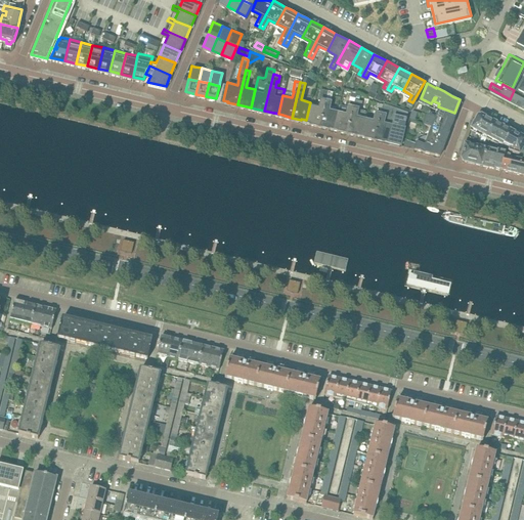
[(310,102),(306,120),(310,121),(310,122),(319,124),(325,99),(329,87),(320,86),(318,97),(321,98),(319,104),(310,102)]
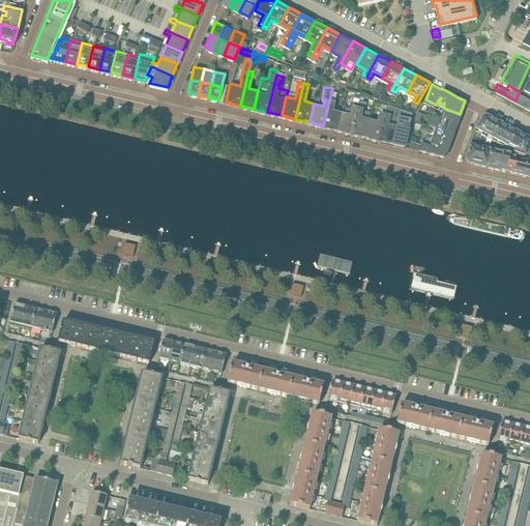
[(329,100),(323,125),(332,127),(336,128),(342,110),(332,108),(336,91),(336,89),(332,88),(329,100)]
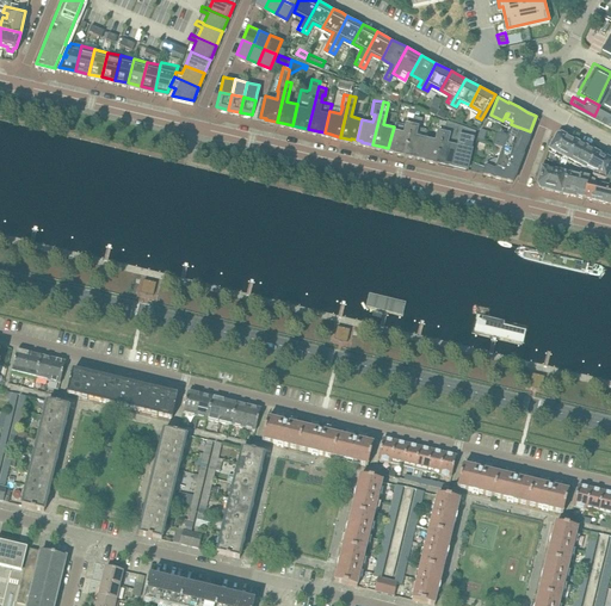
[(599,105),(594,116),(610,124),(610,116),(609,115),(610,111),(599,105)]
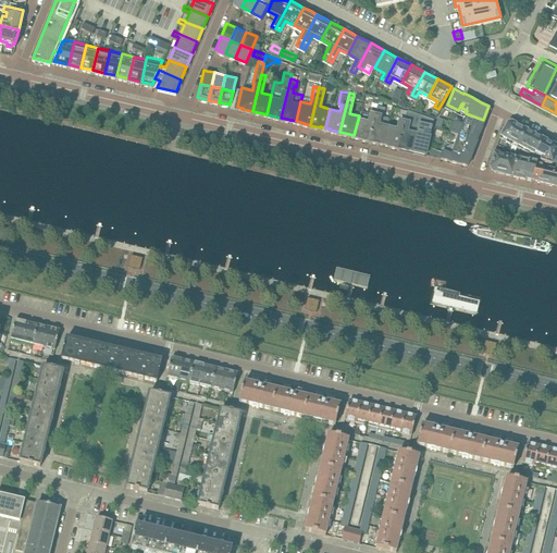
[(376,106),(369,139),(379,142),(379,140),(383,142),(387,123),(390,115),(383,113),(385,105),(381,103),(378,102),(376,106)]
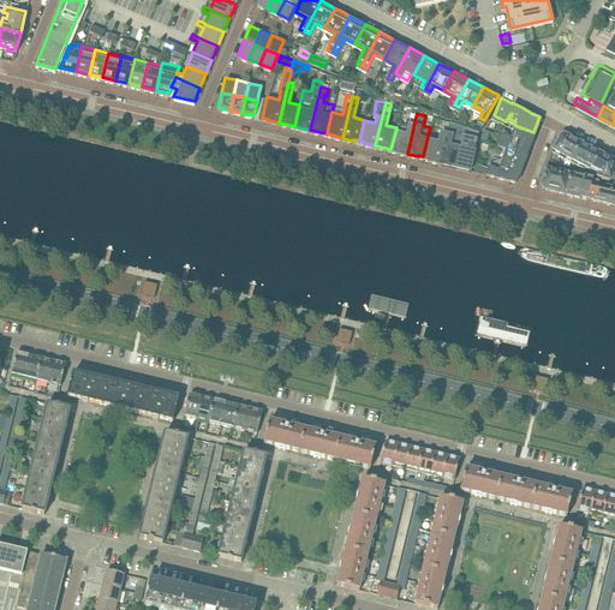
[(396,127),(390,149),(396,150),(407,154),(416,117),(410,115),(408,123),(398,120),(396,127)]
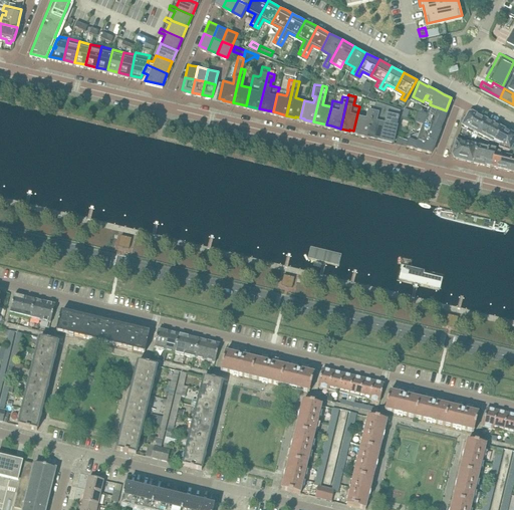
[(372,110),(366,135),(375,137),(376,137),(379,138),(384,119),(389,103),(375,99),(374,105),(372,110)]
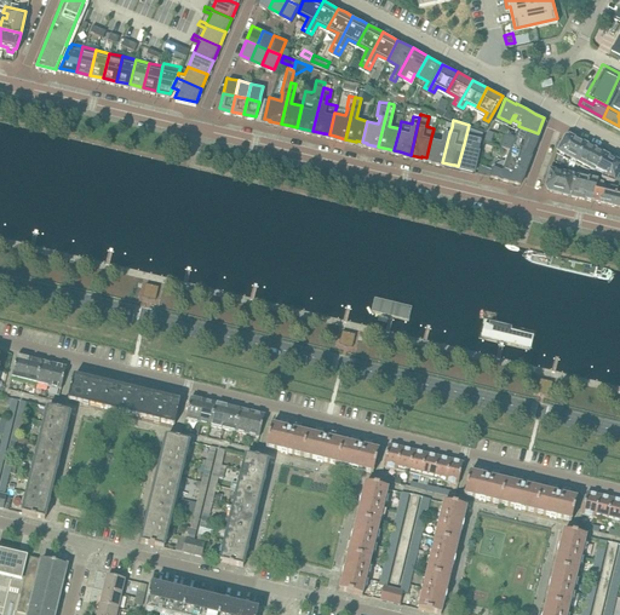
[(464,144),(458,166),(474,170),(481,137),(483,130),(469,125),(464,144)]
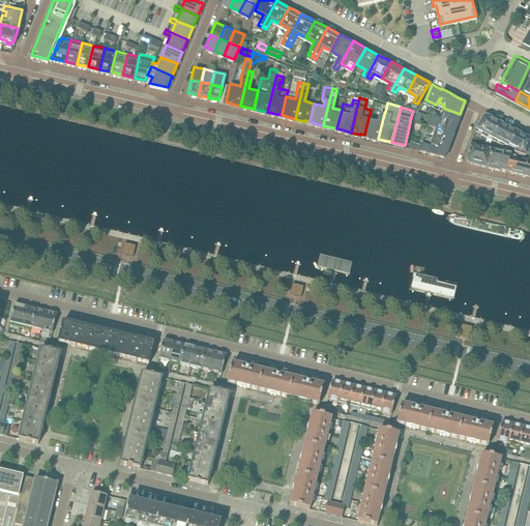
[(432,114),(430,118),(454,127),(460,114),(443,108),(440,117),(432,114)]
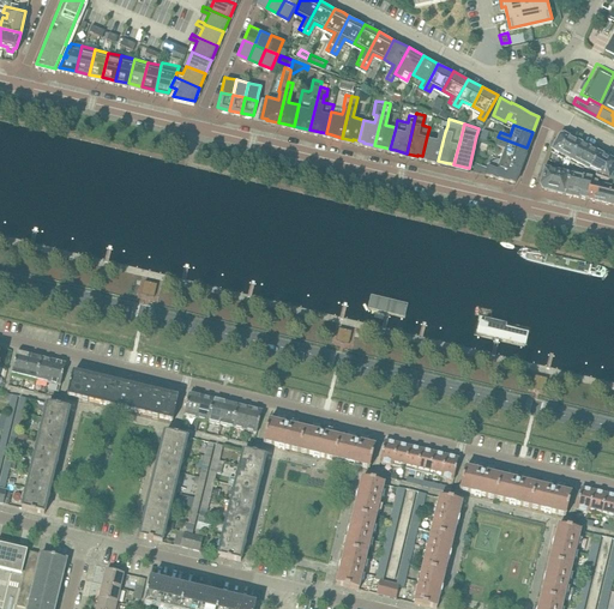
[(438,138),(427,136),(422,156),(427,157),(427,158),(438,161),(445,132),(440,131),(438,138)]
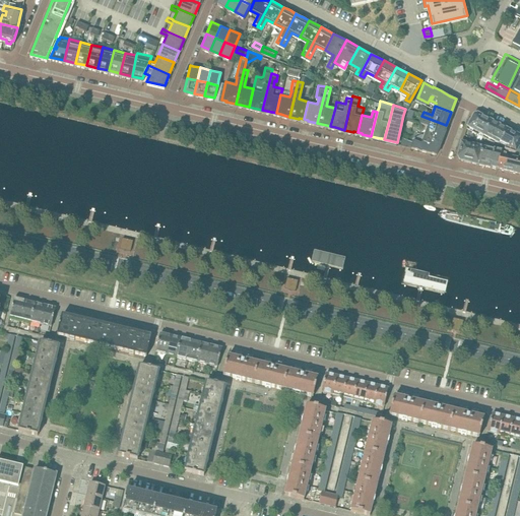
[(478,130),(483,132),(491,118),(477,111),(473,112),(467,124),(473,127),(472,129),(477,132),(478,130)]
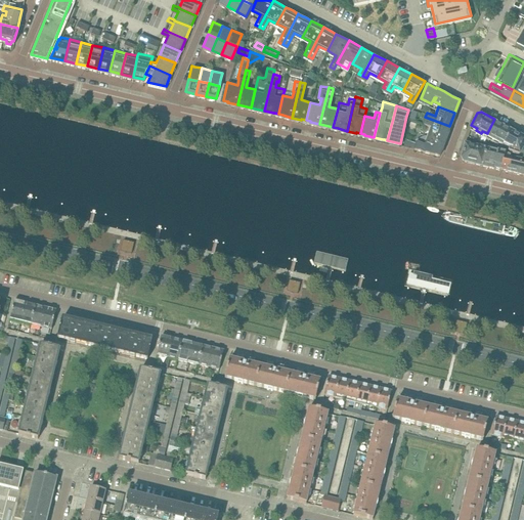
[(449,126),(425,117),(424,121),(430,123),(427,133),(444,139),(449,126)]
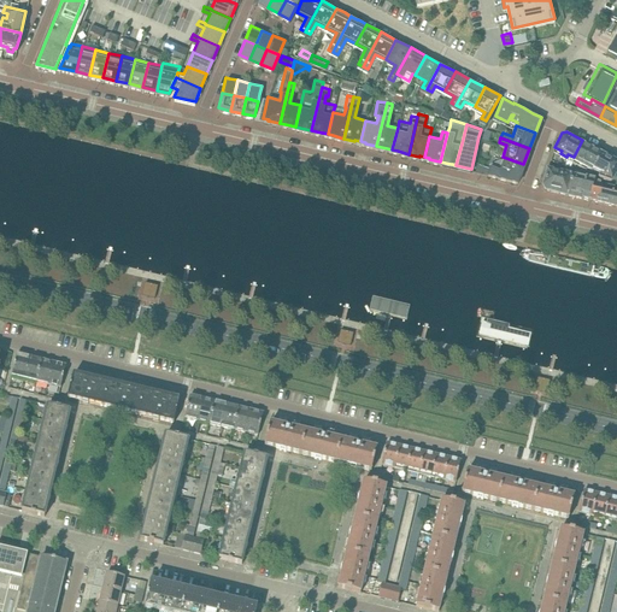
[(601,149),(582,140),(574,157),(581,160),(580,163),(586,166),(587,164),(593,166),(601,149)]
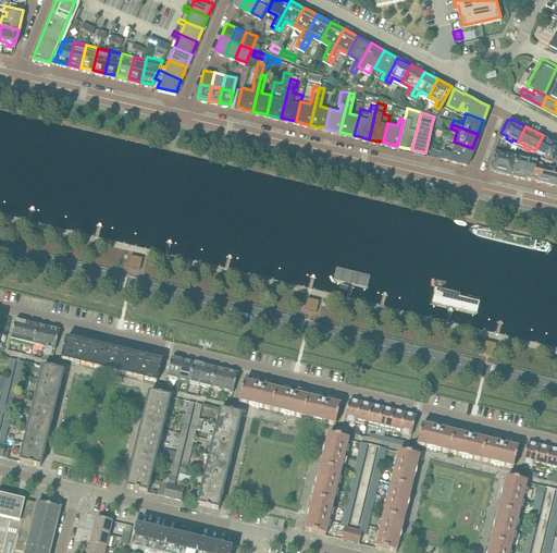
[(556,142),(543,135),(535,150),(542,154),(540,157),(552,161),(555,163),(556,163),(556,155),(555,154),(556,150),(556,142)]
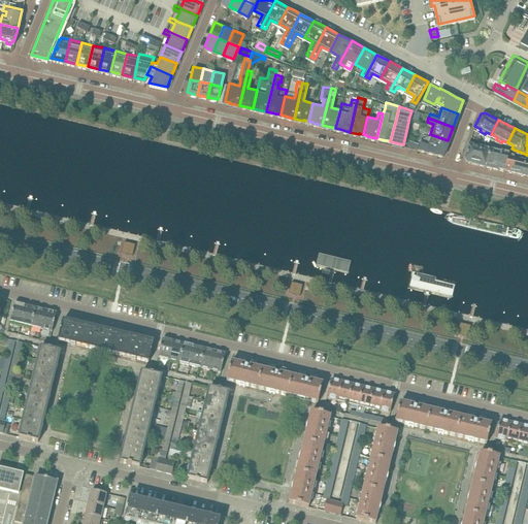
[(419,142),(418,148),(426,150),(442,154),(448,140),(430,134),(429,134),(428,134),(419,137),(420,140),(419,142)]
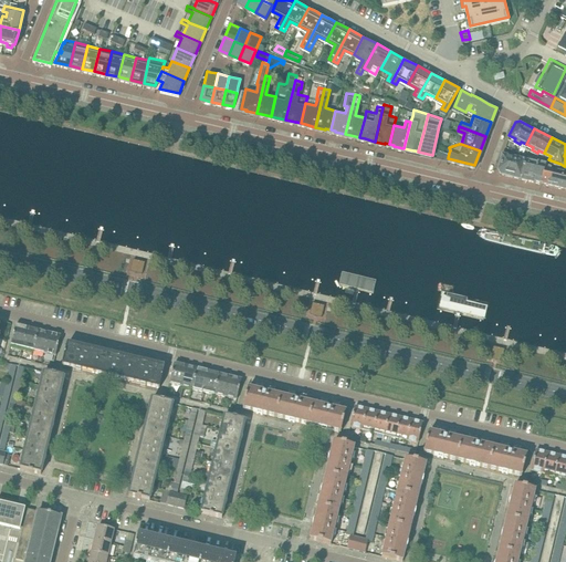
[(502,152),(499,167),(501,170),(521,176),(524,158),(526,152),(523,151),(519,148),(517,154),(511,152),(511,154),(502,152)]
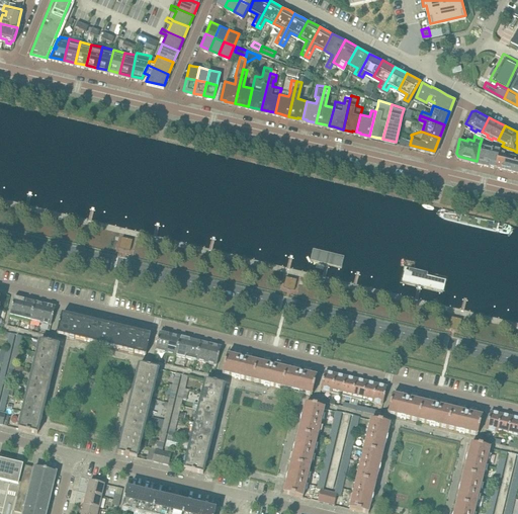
[(499,149),(480,145),(477,161),(495,165),(499,149)]
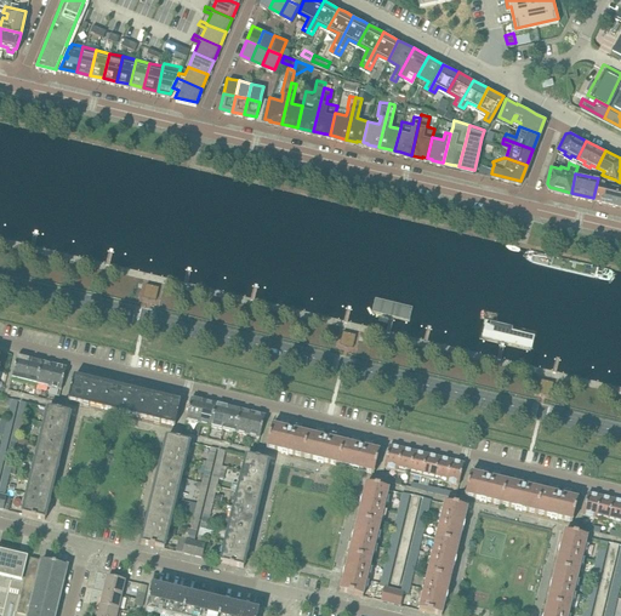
[(620,205),(620,201),(620,182),(619,182),(617,186),(610,184),(610,188),(607,187),(607,189),(602,188),(604,180),(598,178),(593,198),(620,205)]
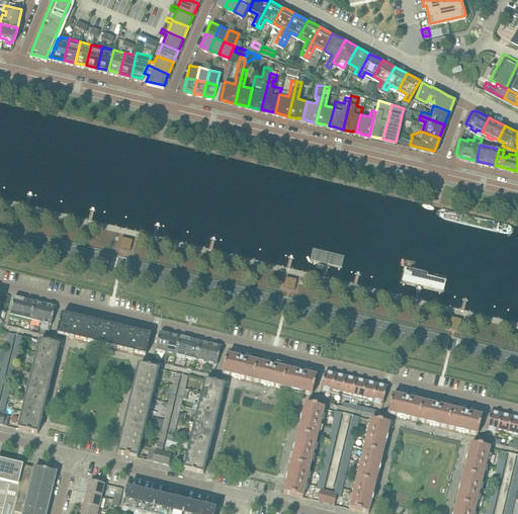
[(119,244),(119,245),(128,247),(130,247),(131,247),(133,237),(121,234),(119,244)]
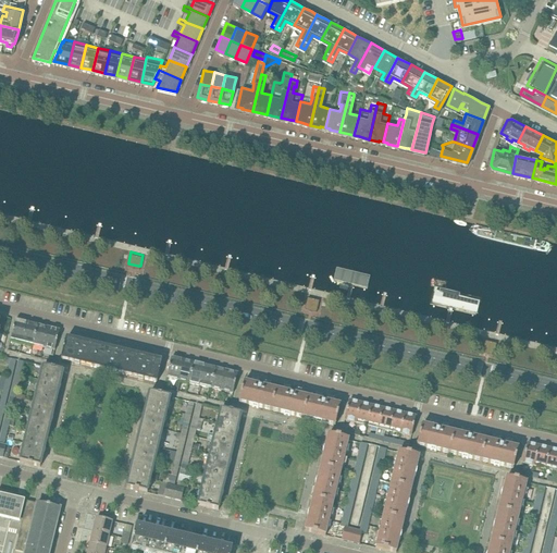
[(336,266),(333,278),(367,285),(370,273),(336,266)]
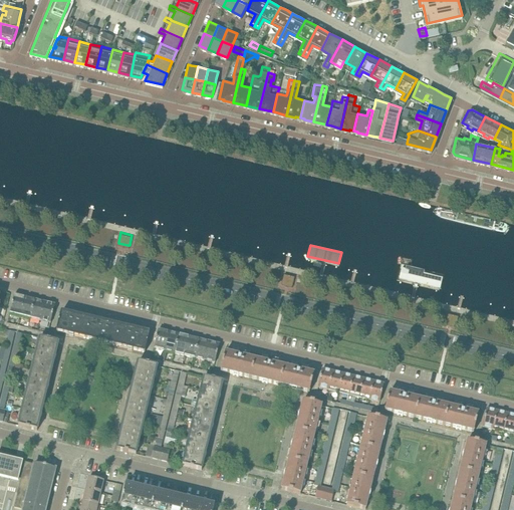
[(402,260),(398,277),(441,287),(445,270),(402,260)]
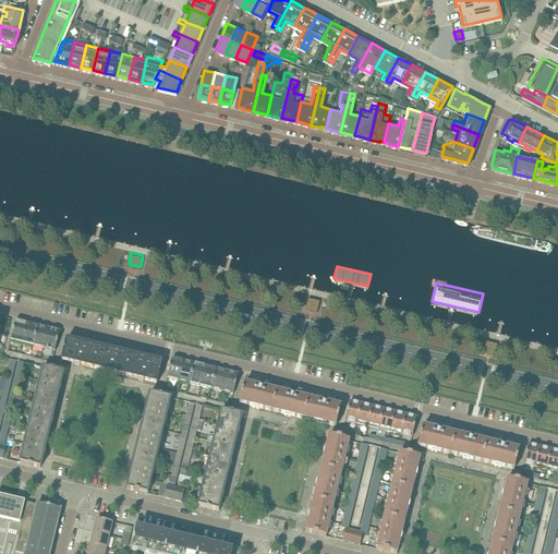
[(305,305),(305,306),(306,306),(316,309),(317,309),(319,298),(307,294),(305,305)]
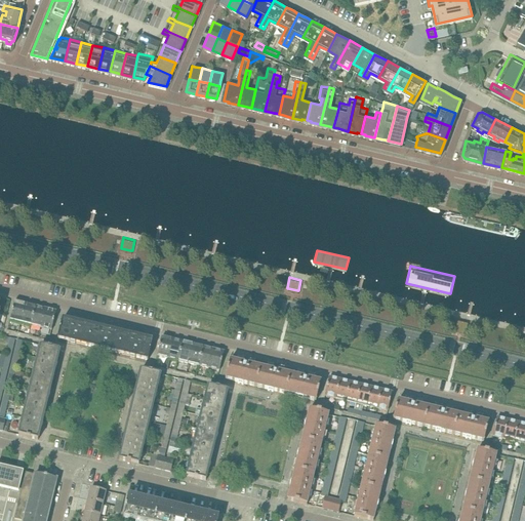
[(524,296),(516,294),(513,309),(524,311),(524,296)]
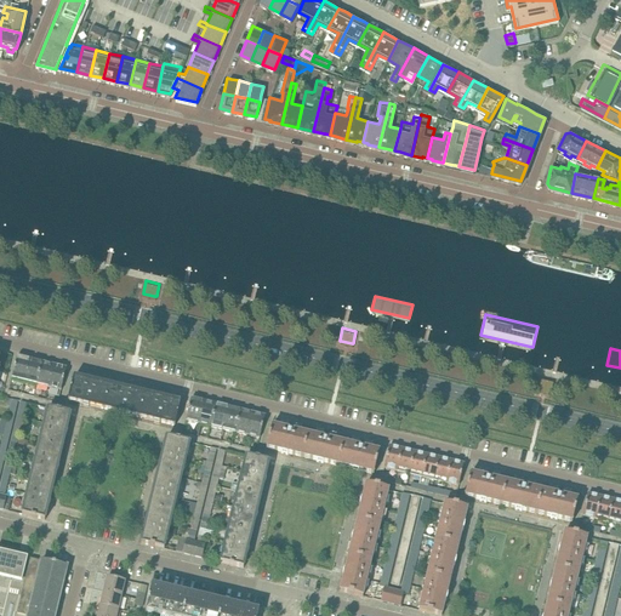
[(11,374),(23,377),(29,354),(17,351),(11,374)]
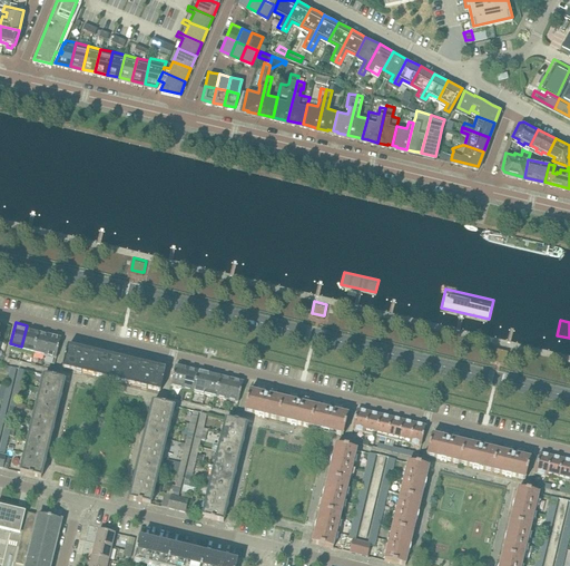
[(27,325),(21,347),(33,349),(38,328),(27,325)]
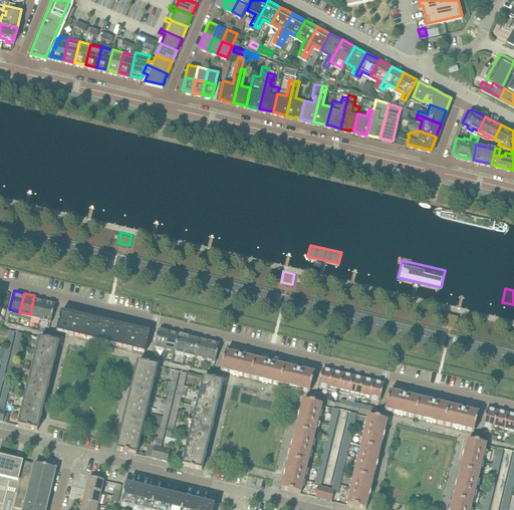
[(30,314),(40,317),(44,298),(34,295),(30,314)]
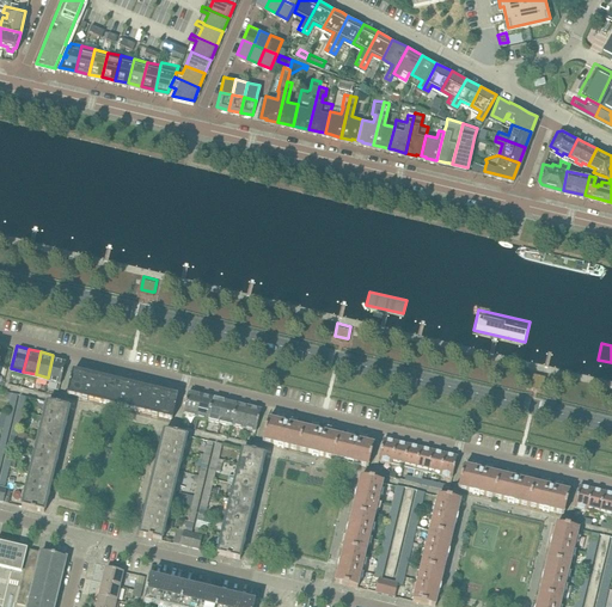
[(66,357),(53,355),(48,378),(60,380),(66,357)]
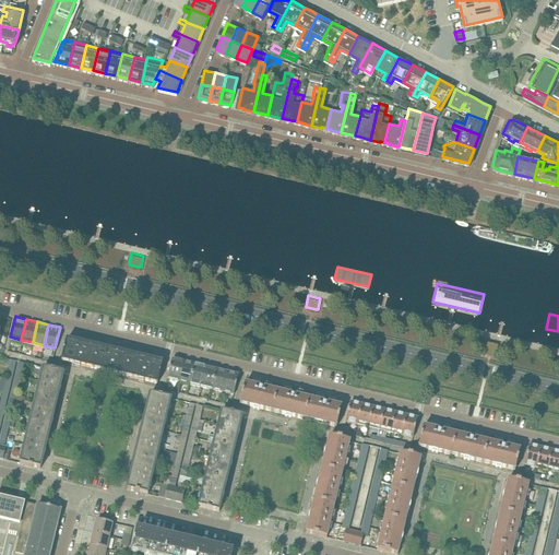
[(82,340),(67,335),(61,356),(74,359),(74,361),(76,362),(82,340)]
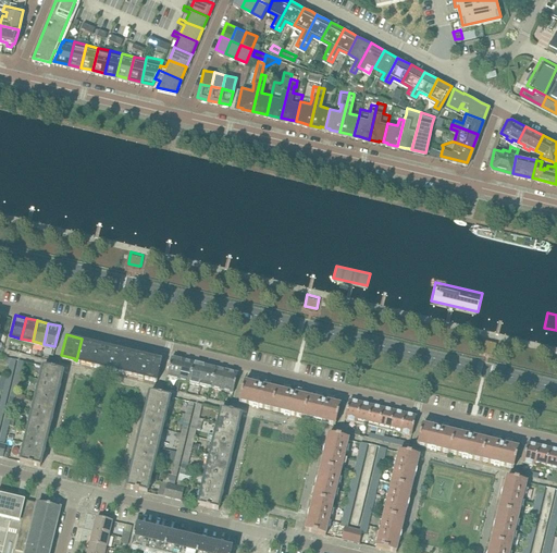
[(482,348),(482,349),(483,349),(492,352),(493,352),(494,351),(495,345),(496,340),(484,338),(482,347),(482,348)]
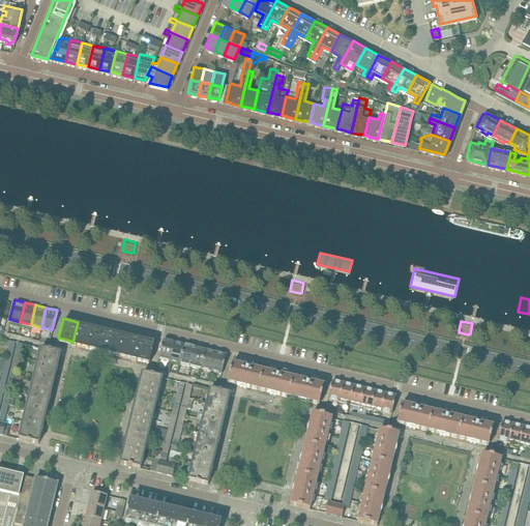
[(88,345),(91,335),(93,325),(78,322),(72,343),(76,343),(76,342),(88,345)]
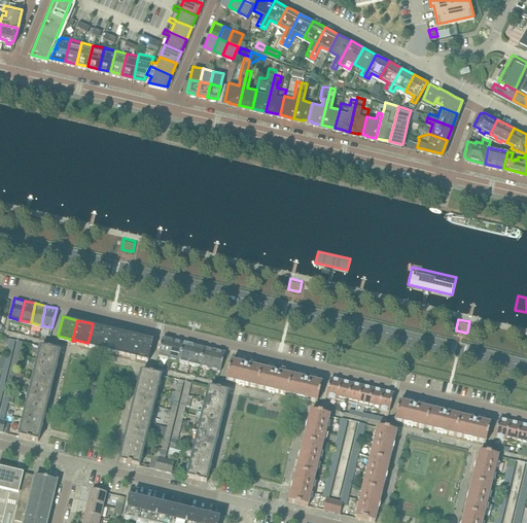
[(108,327),(93,323),(91,334),(88,343),(100,346),(100,347),(103,348),(108,327)]
